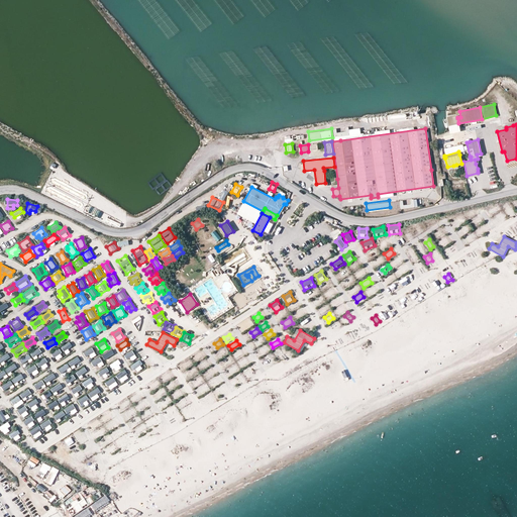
[(66,355),(73,351),(69,343),(62,346),(66,355)]
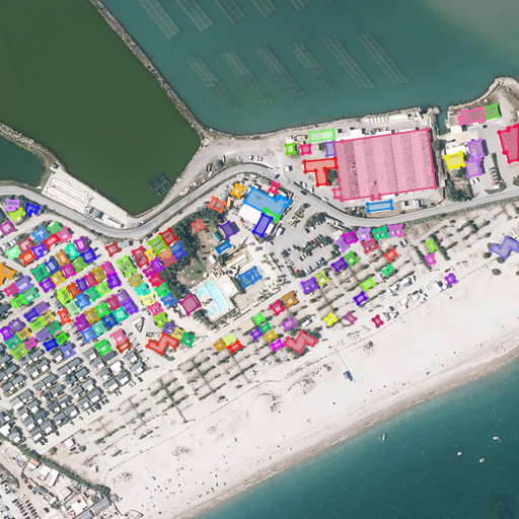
[(83,354),(86,359),(90,357),(91,360),(96,357),(92,349),(83,354)]
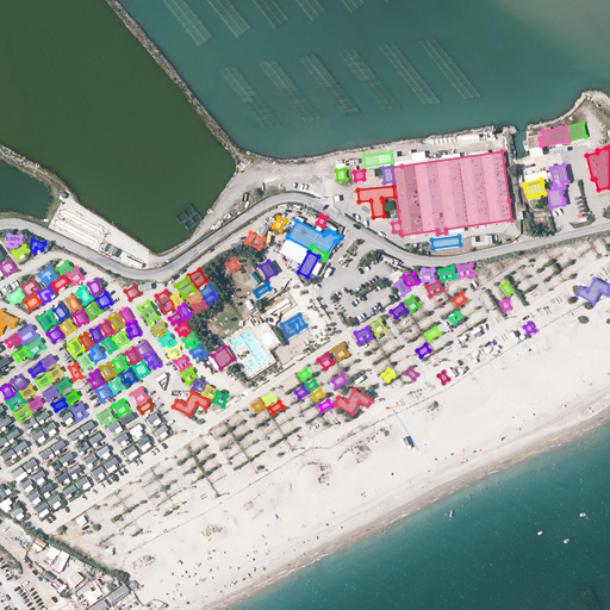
[(266,410),(259,415),(262,419),(269,416),(266,410)]
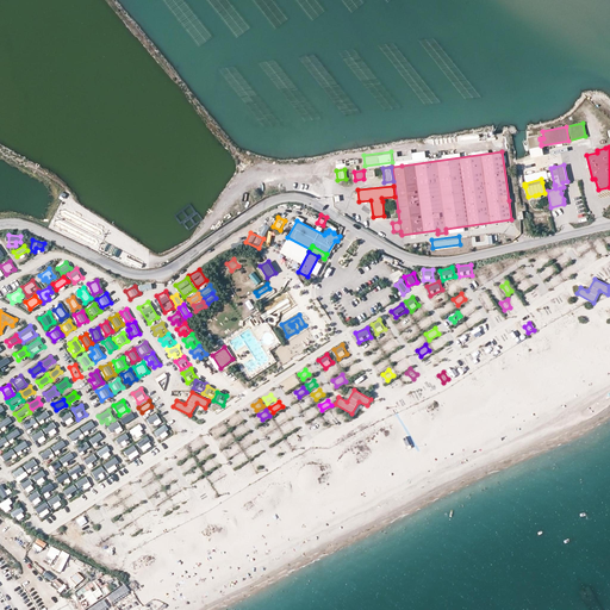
[(36,417),(41,423),(50,417),(47,411),(36,417)]
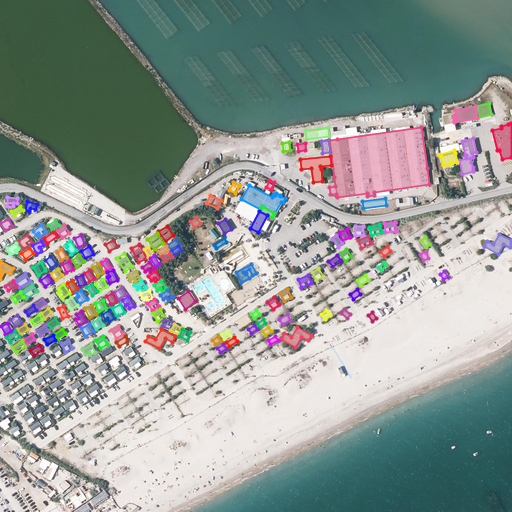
[(51,350),(56,358),(63,353),(58,345),(51,350)]
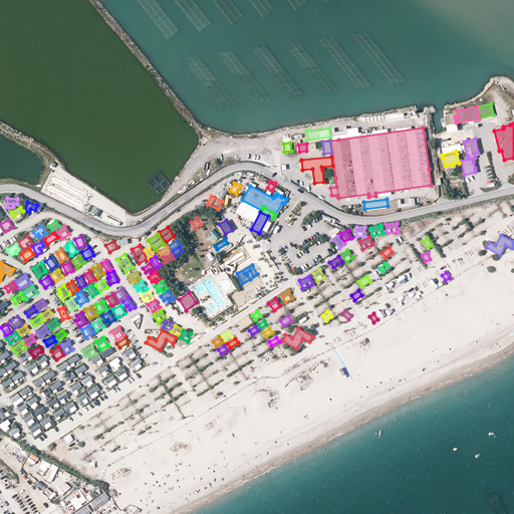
[(115,355),(110,347),(103,352),(107,359),(115,355)]
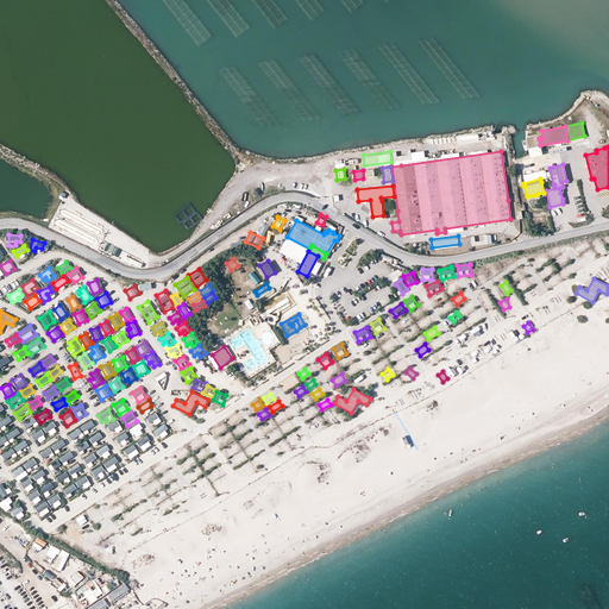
[(148,419),(155,427),(162,421),(155,413),(148,419)]
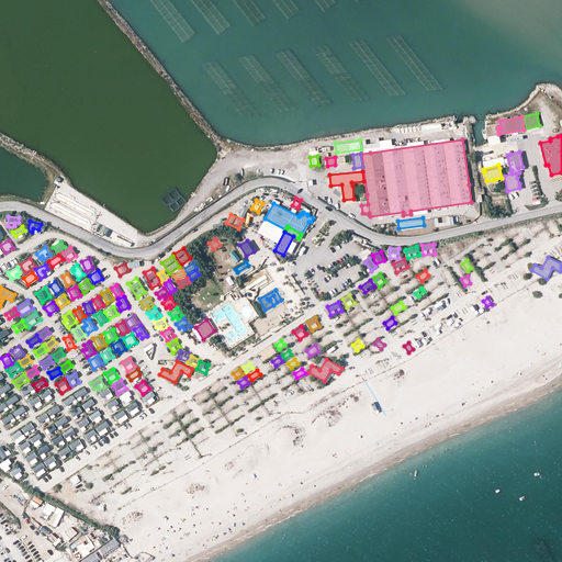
[(261,381),(254,385),(257,390),(263,385),(261,381)]
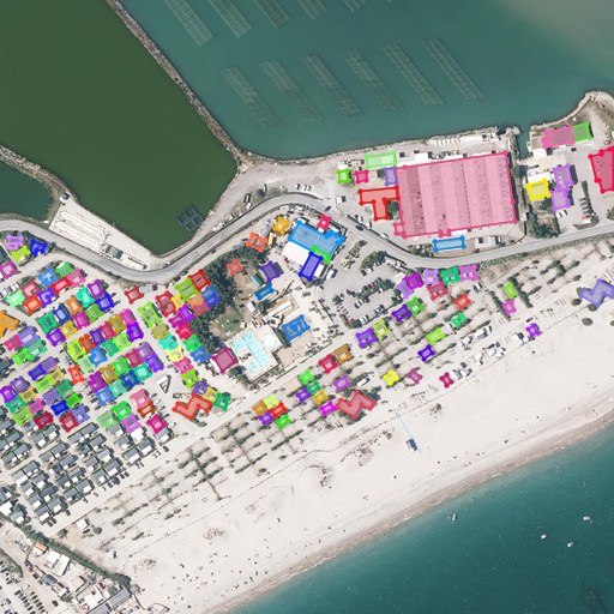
[(0,423),(0,429),(1,432),(12,427),(10,420),(0,423)]
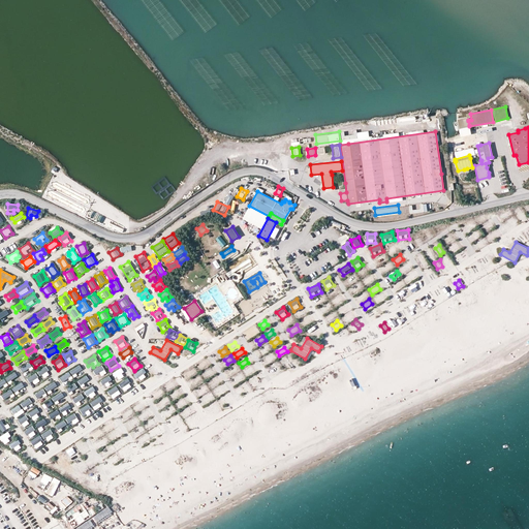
[(22,373),(33,369),(31,364),(20,367),(22,373)]
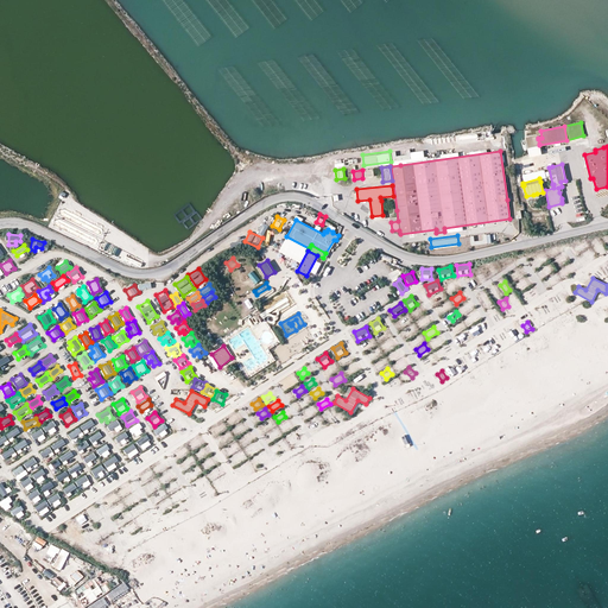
[(81,426),(86,435),(90,432),(89,429),(95,425),(92,419),(81,426)]
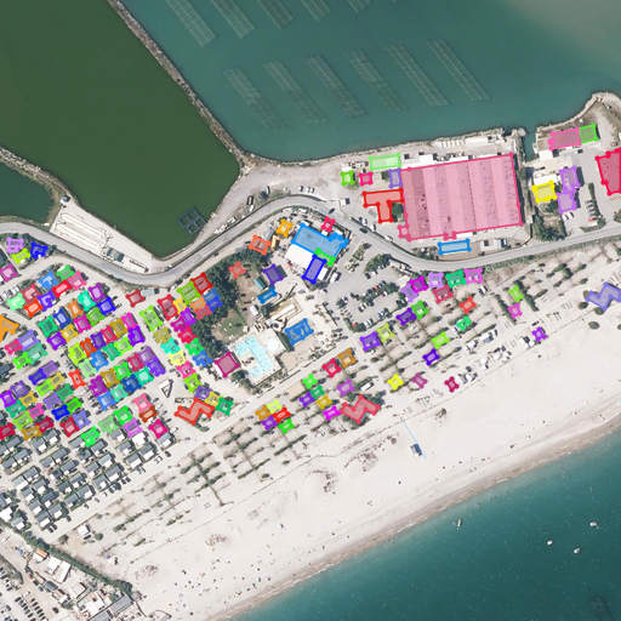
[(118,438),(119,442),(125,438),(120,429),(109,434),(113,440),(118,438)]
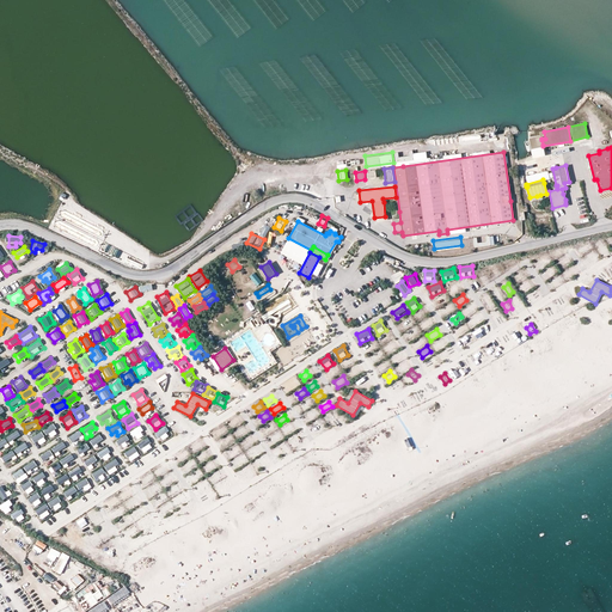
[(49,439),(59,433),(53,424),(43,430),(49,439)]
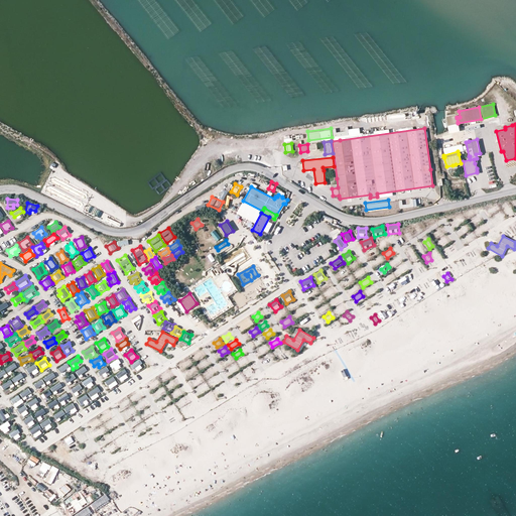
[(185,367),(192,363),(189,358),(182,363),(185,367)]
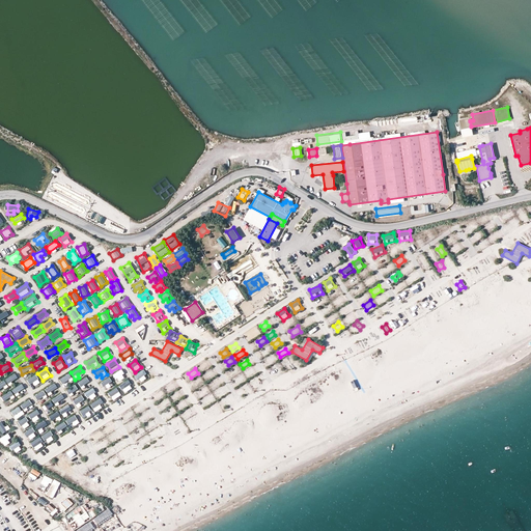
[(126,378),(120,369),(113,374),(118,383),(126,378)]
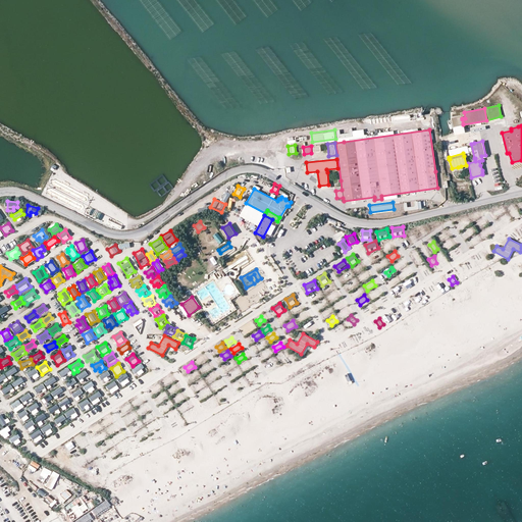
[(136,376),(146,372),(143,364),(133,368),(136,376)]
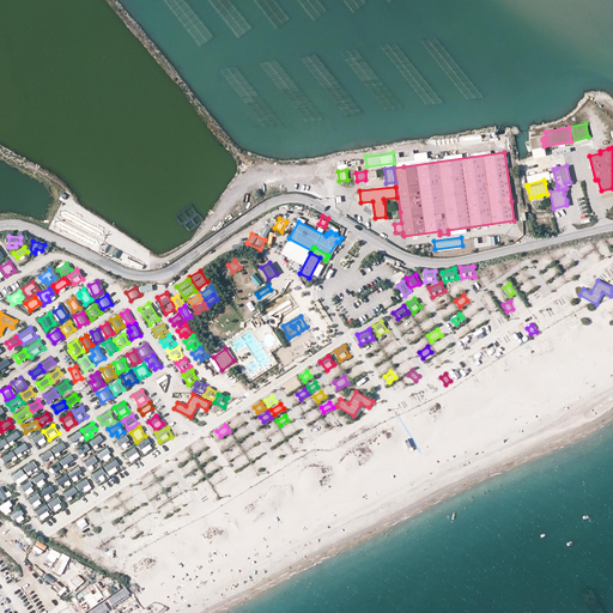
[(237,439),(247,434),(243,429),(235,435),(237,439)]
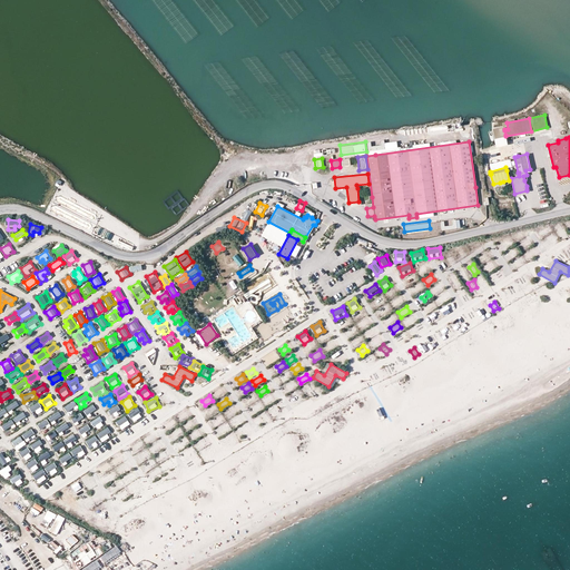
[(6,408),(10,414),(15,412),(13,410),(19,406),(17,401),(6,408)]
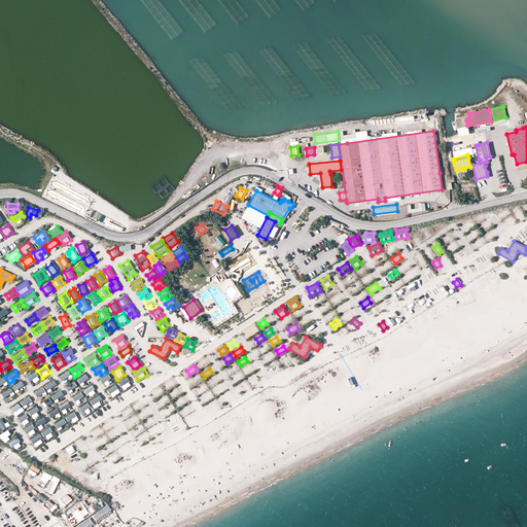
[(59,377),(62,382),(72,376),(69,371),(59,377)]
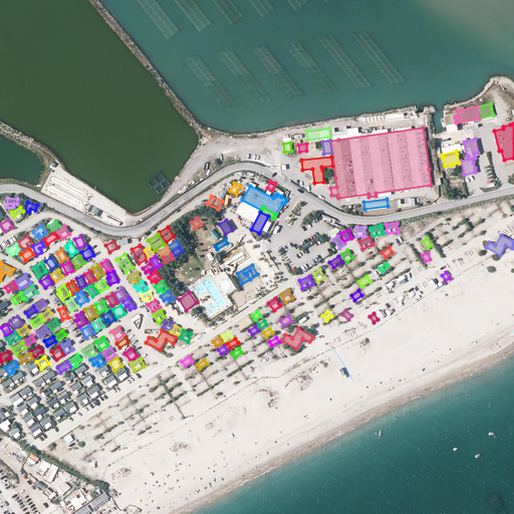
[(26,368),(30,373),(32,371),(35,375),(40,371),(34,362),(26,368)]
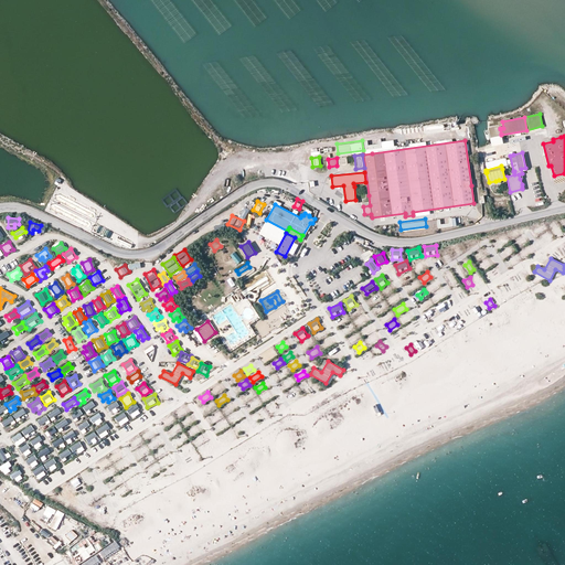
[(87,413),(96,407),(93,401),(83,407),(87,413)]
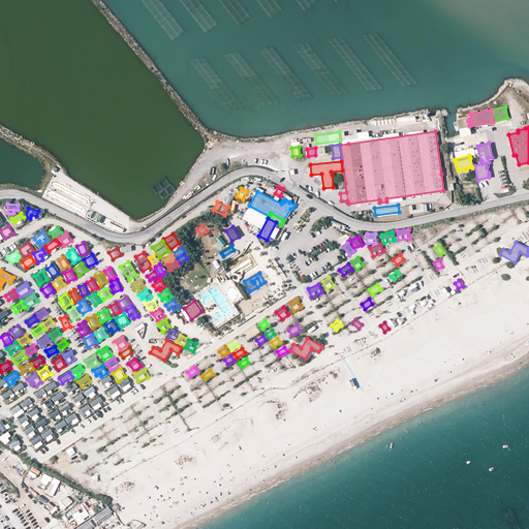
[(256,375),(252,377),(256,385),(261,382),(256,375)]
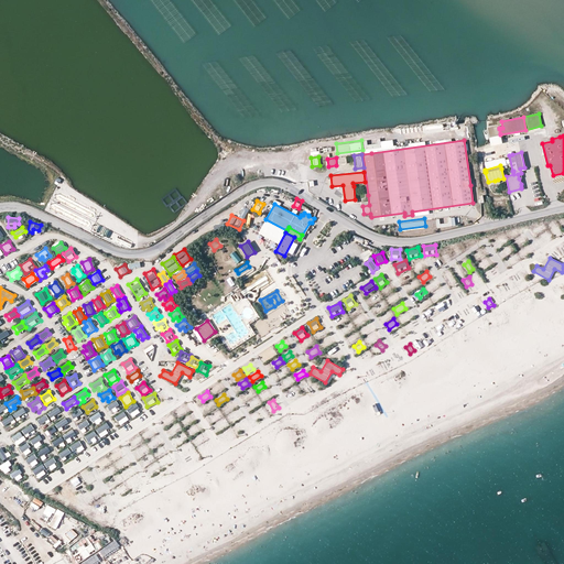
[(115,401),(107,407),(111,414),(120,410),(115,401)]
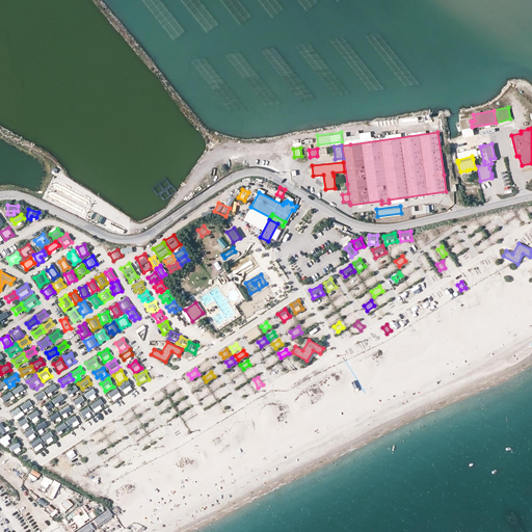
[(194,382),(196,388),(205,383),(202,378),(194,382)]
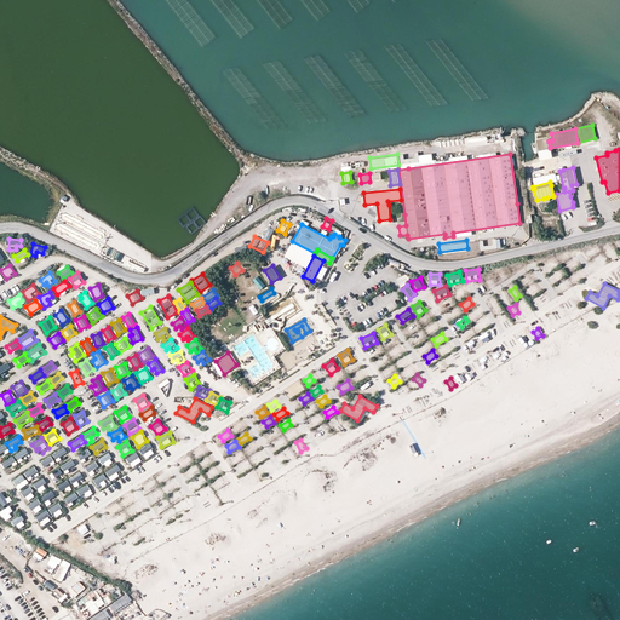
[(149,443),(139,451),(145,459),(155,453),(149,443)]
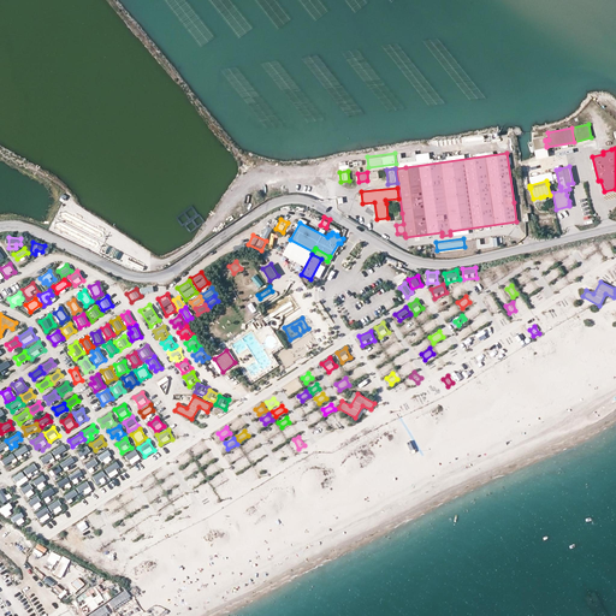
[(200,443),(191,449),(195,455),(203,449),(200,443)]
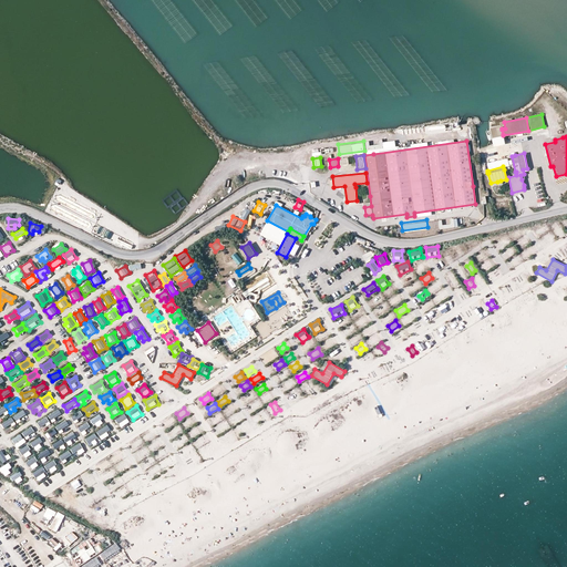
[(13,416),(17,422),(27,414),(23,410),(13,416)]
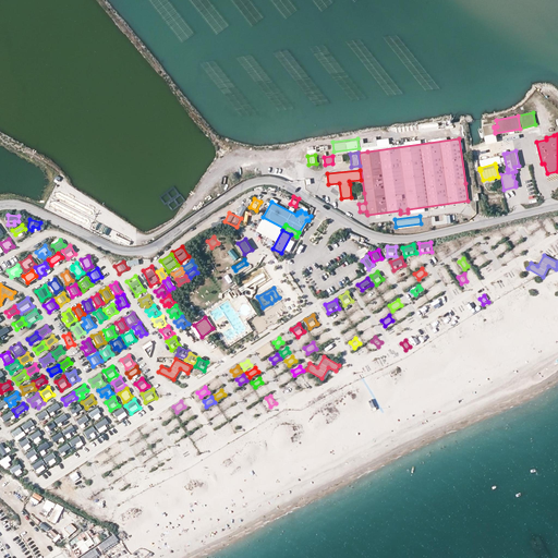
[(50,414),(61,409),(59,403),(48,408),(50,414)]
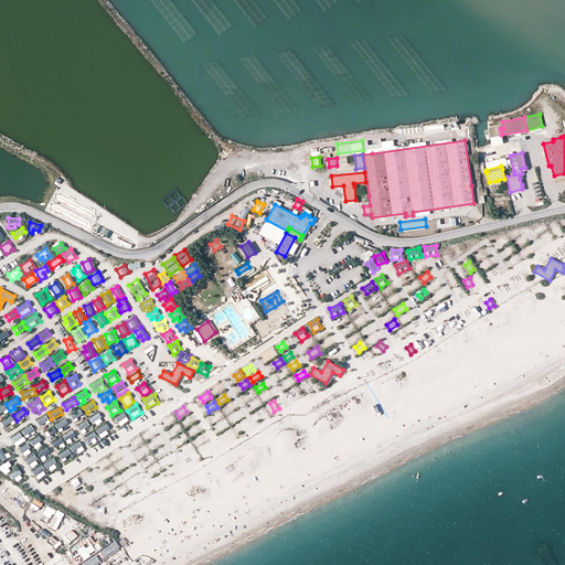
[(73,420),(83,416),(81,409),(71,415),(73,420)]
